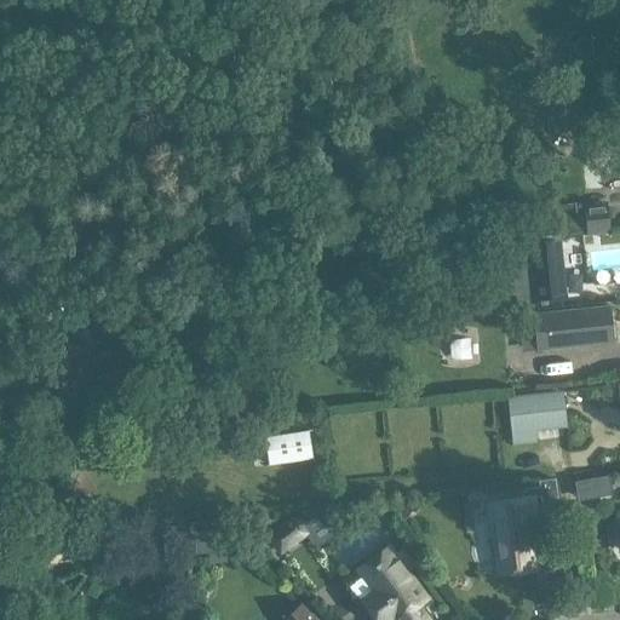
[(580,204),(556,206),(558,235),(583,233),(580,204)]
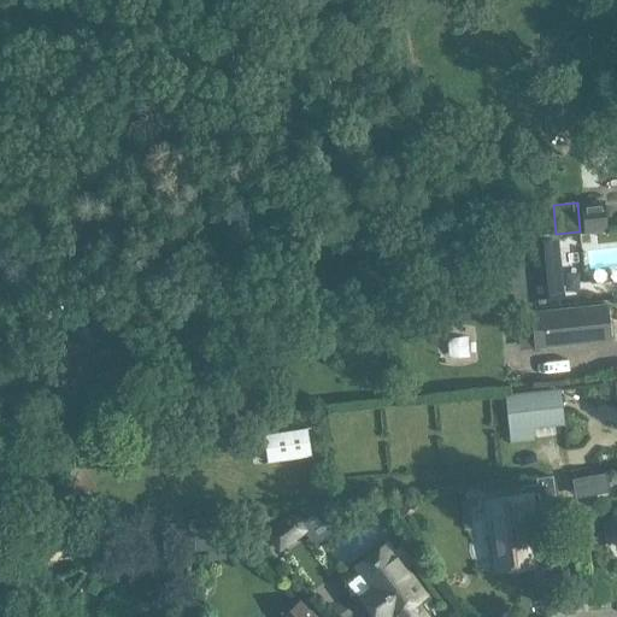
[(581,205),(585,236),(607,234),(604,203),(581,205)]
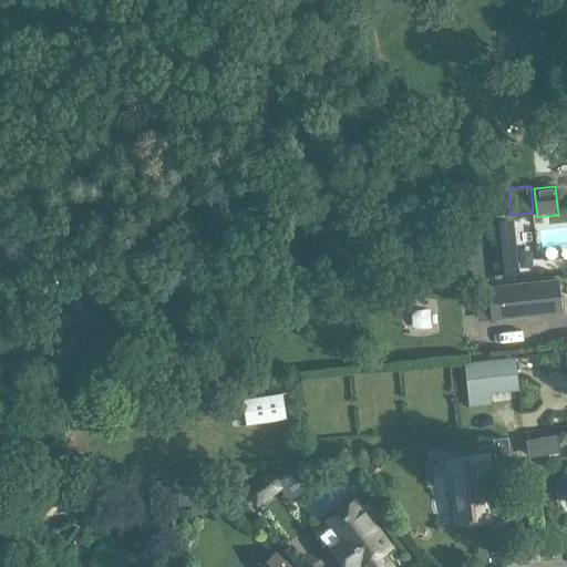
[(509,220),(482,224),(484,244),(488,281),(516,278),(512,240),(509,220)]
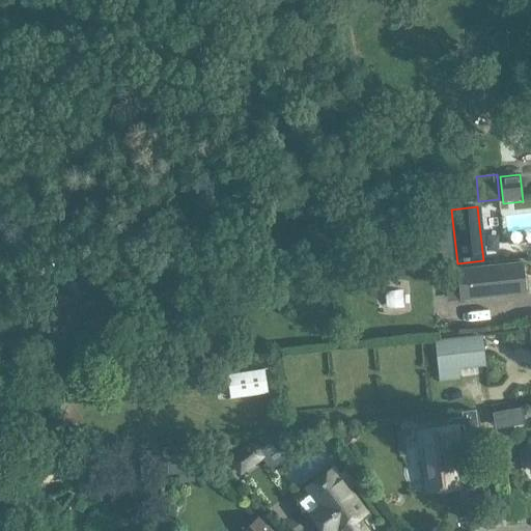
[(527,296),(524,263),(456,271),(459,303),(527,296)]
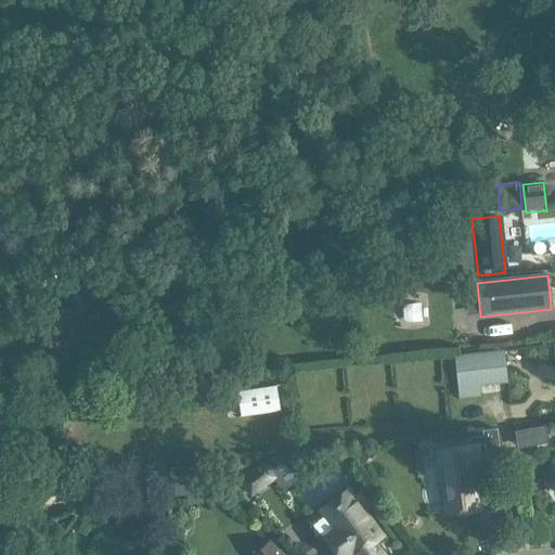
[(505,350),(454,356),(457,388),(508,383),(505,350)]
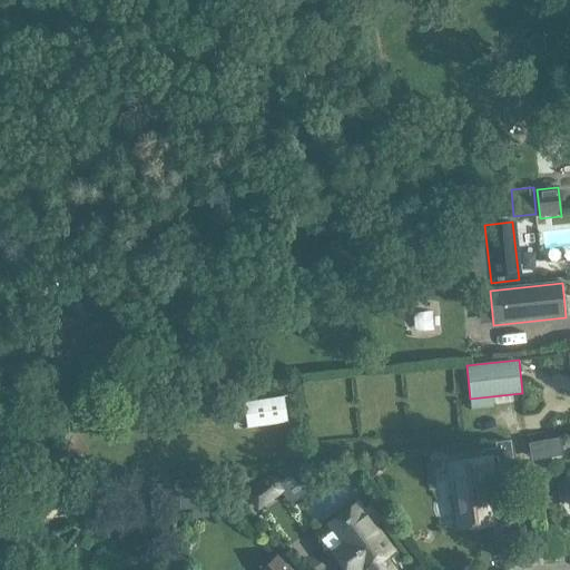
[(284,396),(243,402),(247,428),(287,421),(284,396)]
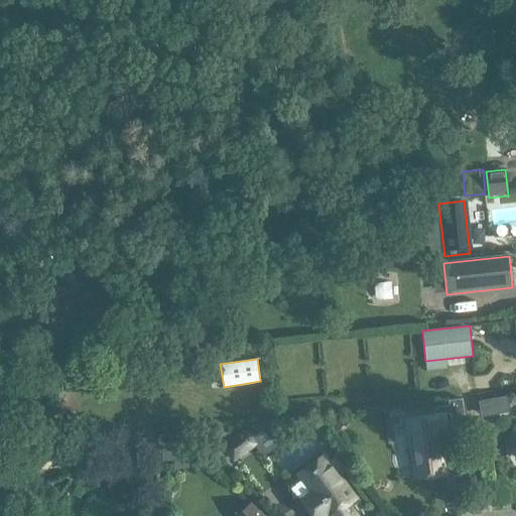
[(448,400),(448,405),(449,413),(452,429),(465,427),(461,398),(448,400)]
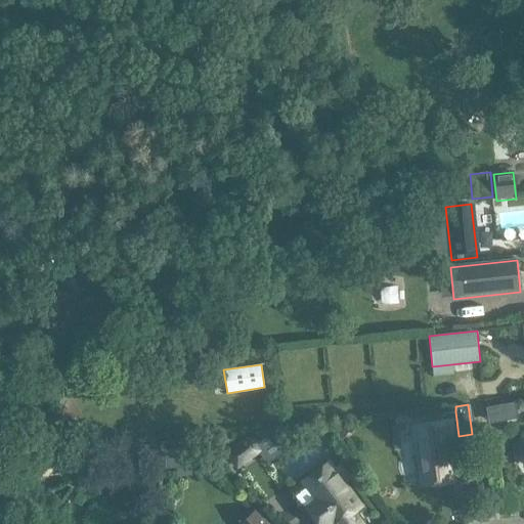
[(505,422),(518,420),(515,404),(486,409),(490,431),(506,428),(505,422)]
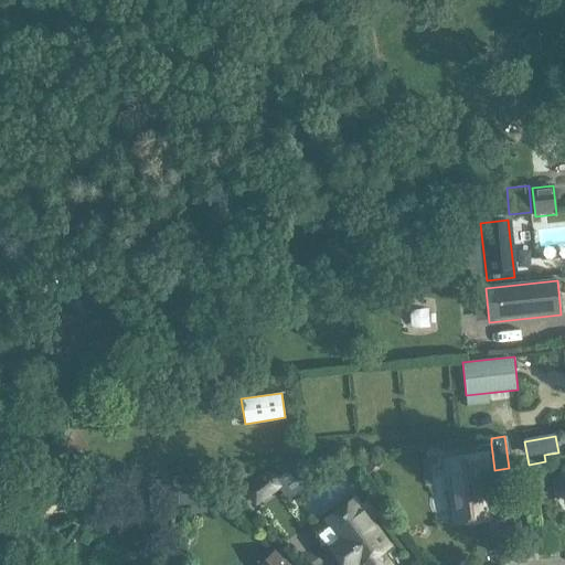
[(487,454),(492,452),(491,444),(479,445),(475,450),(476,454),(445,458),(448,482),(450,482),(456,523),(486,519),(483,500),(492,499),(487,454)]
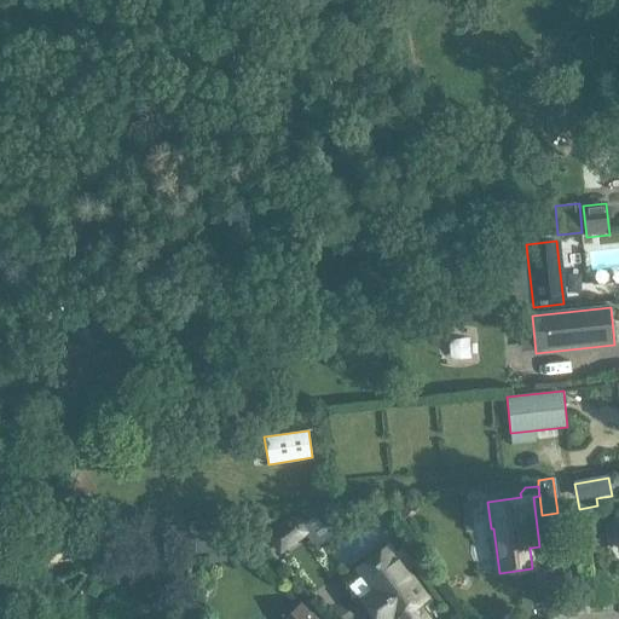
[(312,536),(296,513),(264,534),(279,557),(312,536)]
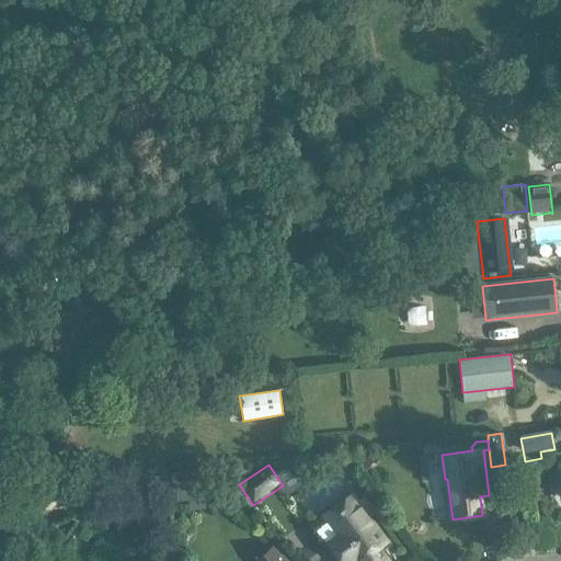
[(329,544),(341,560),(350,560),(356,557),(358,560),(385,560),(376,548),(384,542),(365,517),(374,511),(364,496),(355,503),(350,495),(325,514),(341,535),(329,544)]
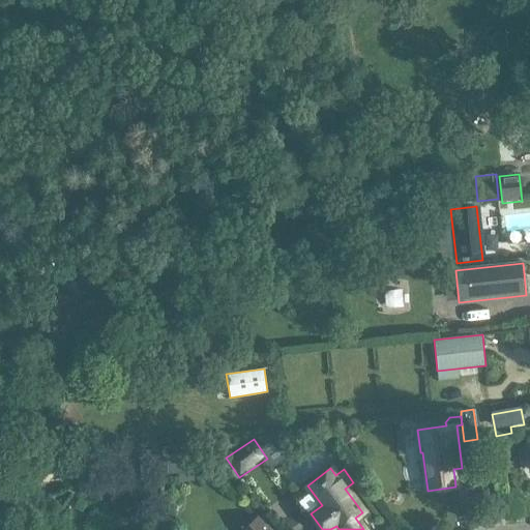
[(273,529),(260,516),(244,529),(273,529)]
